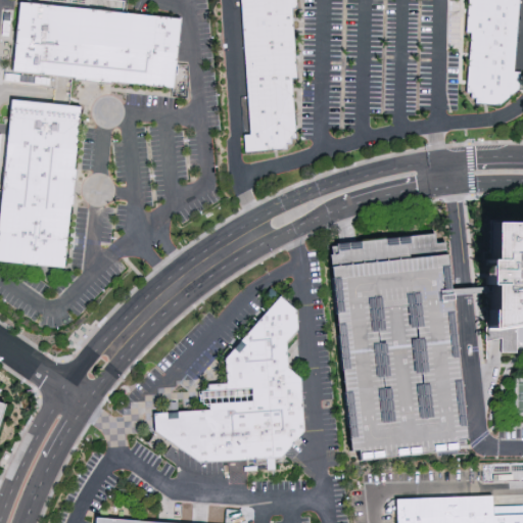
[(174,88),(10,70),(17,0),(181,17),(174,88)]
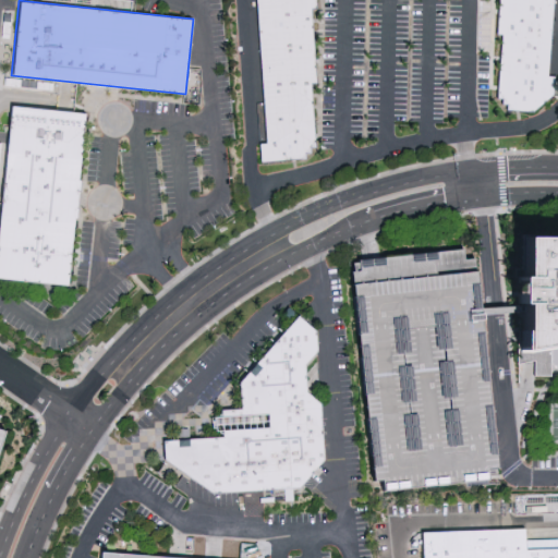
[(258,165),(257,143),(265,143),(255,0),(315,0),(316,5),(310,5),(312,38),(316,37),(318,84),(313,84),(317,149),(312,149),(313,154),(307,155),(308,161),(258,165)]
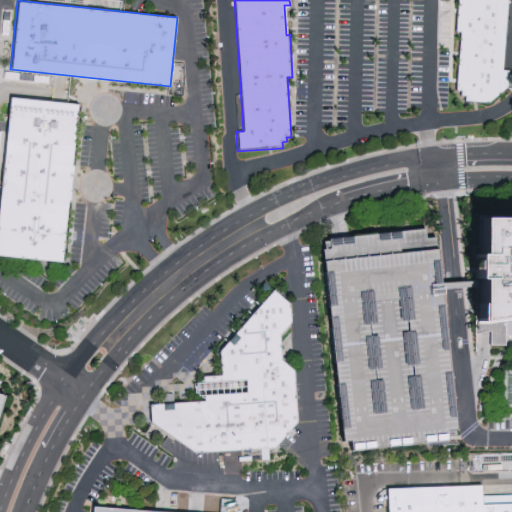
[(490,102),(468,102),(456,84),(460,31),(456,30),(458,0),(507,0),(502,71),(508,71),(506,88),(490,102)]
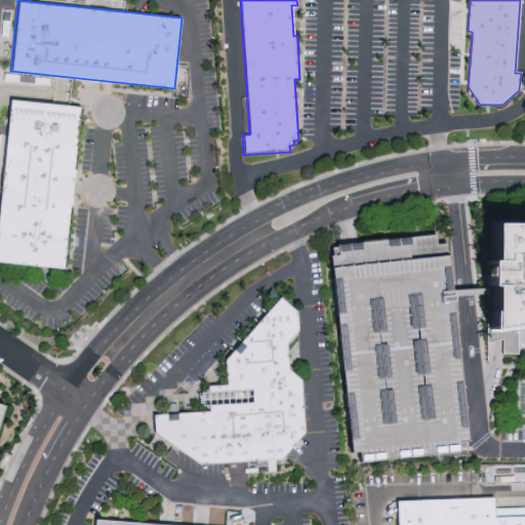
[(65,270),(0,263),(0,195),(10,99),(82,106),(65,270)]
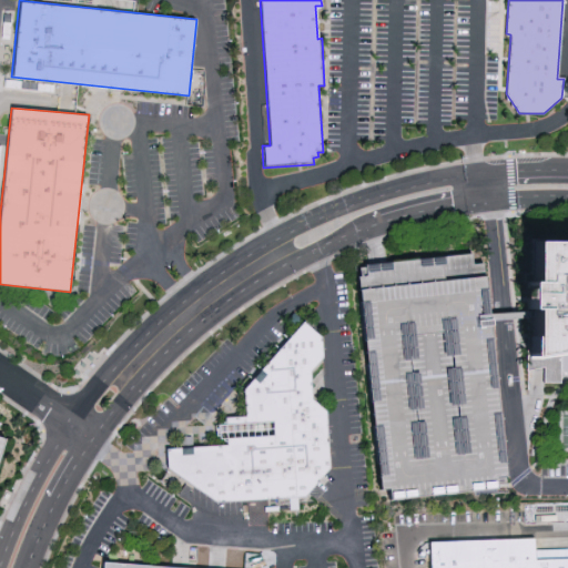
[(567,354),(565,354),(561,355),(561,384),(544,385),(545,368),(528,373),(528,315),(528,305),(521,305),(523,277),(528,277),(530,235),(566,237),(566,234),(567,233),(567,354)]
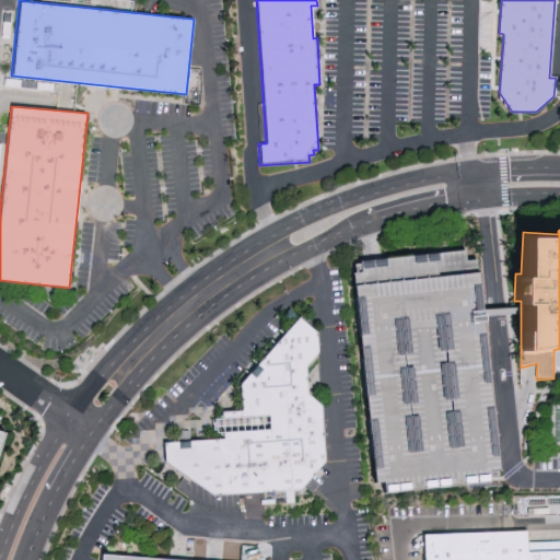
[(349,268),(464,254),(465,264),(474,263),(480,313),(500,476),(486,478),(487,487),(380,500),(377,485),(369,486),(343,289),(349,289),(347,277),(350,276),(349,268)]
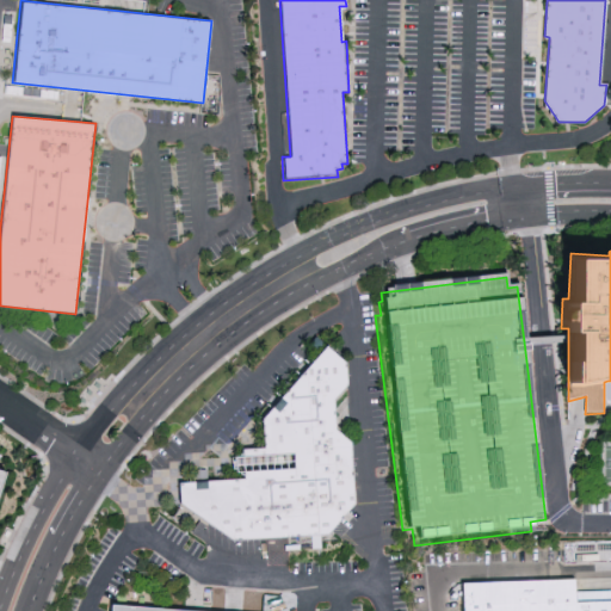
[(232,539),(180,504),(179,483),(245,480),(244,449),(264,446),(264,417),(325,345),(344,362),(346,384),(333,397),(334,430),(352,444),(355,503),(327,534),(232,539)]
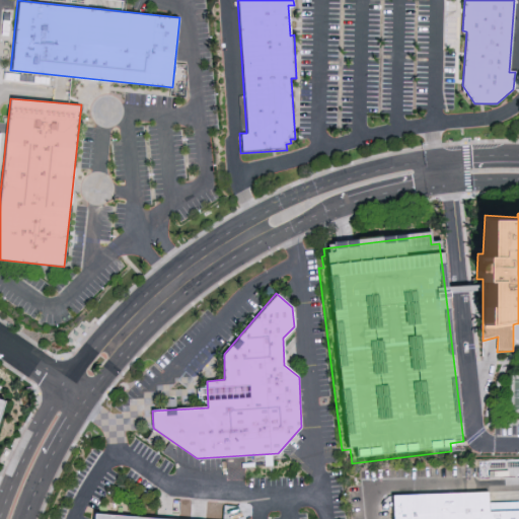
[(0,460),(16,401),(9,399),(13,386),(0,382),(0,460)]
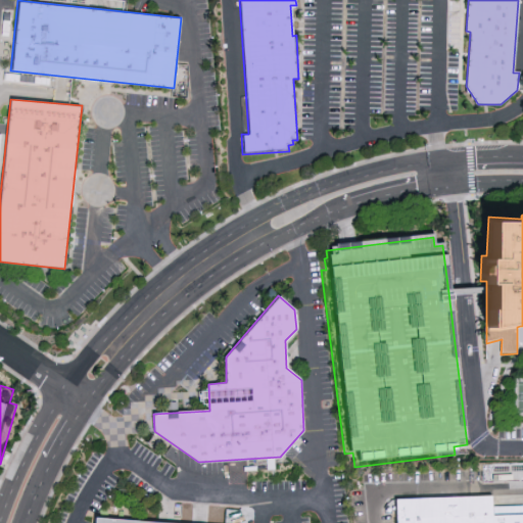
[(522,522),(392,522),(392,506),(488,502),(487,521),(522,521),(522,522)]
